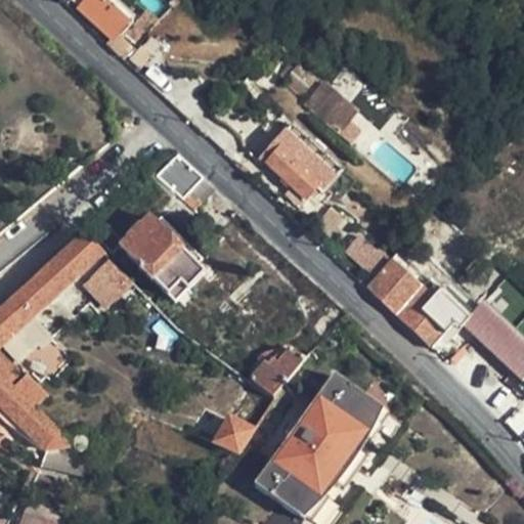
[(103,0),(71,0),(112,38),(107,43),(119,54),(129,45),(117,33),(128,22),(103,0)]
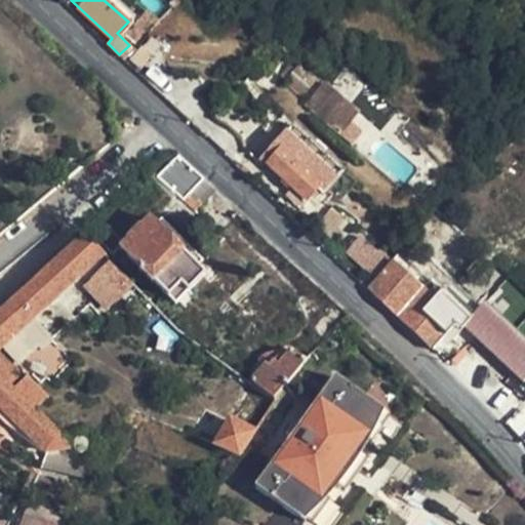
[(346,171),(294,125),(275,146),(280,150),(285,146),(323,183),(318,189),(325,194),(346,171)]
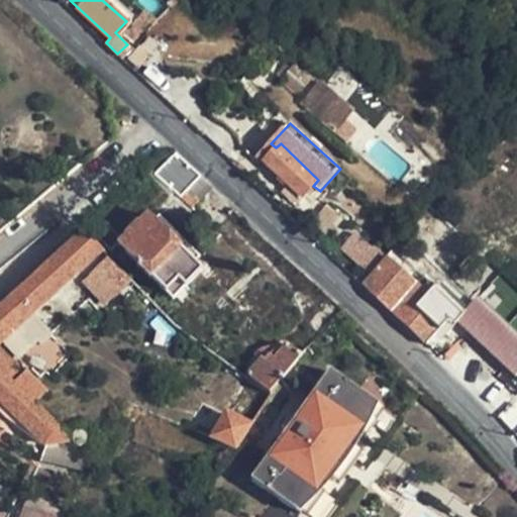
[(318,180),(281,143),(276,147),(264,161),(304,196),(318,180)]
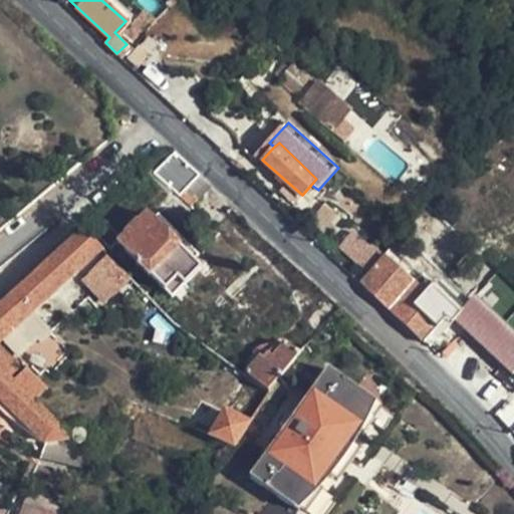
[(174,152),(168,157),(157,173),(181,196),(201,175),(174,152)]
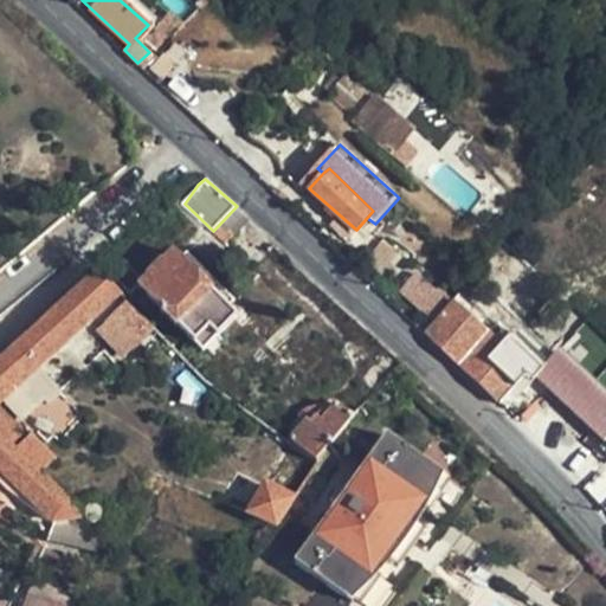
[(252,220),(237,206),(213,231),(229,244),(252,220)]
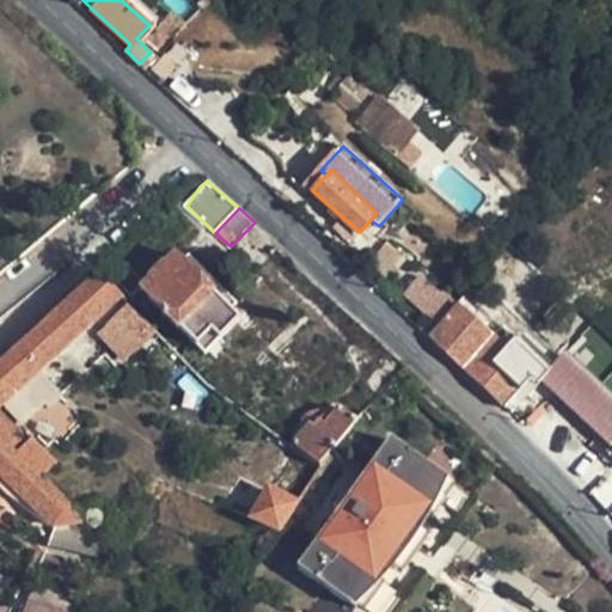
[(175,252),(138,287),(194,346),(210,330),(218,338),(237,319),(230,311),(244,299),(196,249),(183,261),(175,252)]
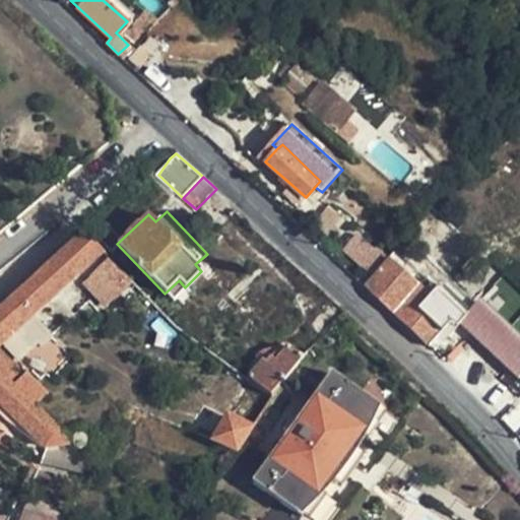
[(0,342),(58,289),(103,249),(84,230),(28,279),(0,305),(0,342)]
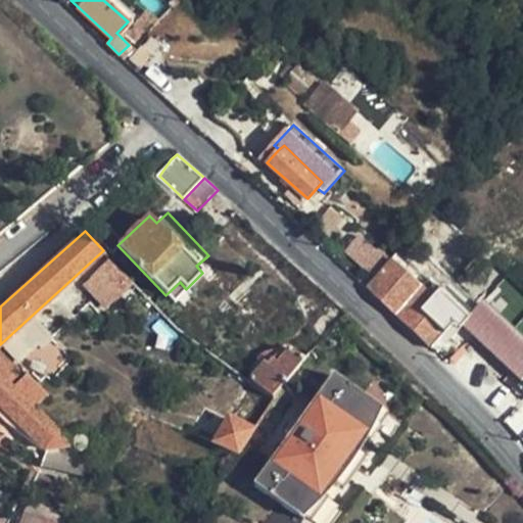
[(365,262),(377,274),(391,257),(378,246),(365,262)]
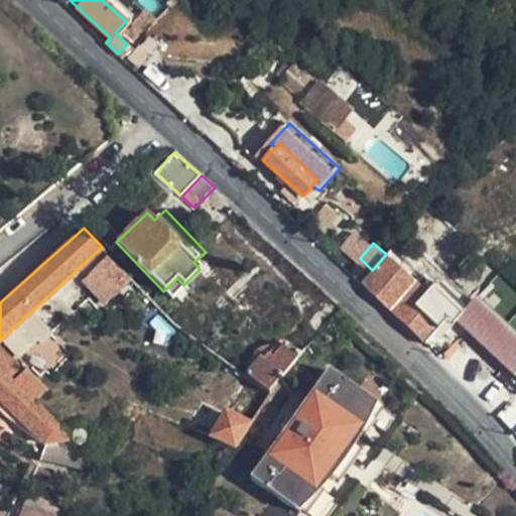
[(372,270),(361,281),(425,346),(446,324),(450,319),(413,281),(386,254),(372,270)]
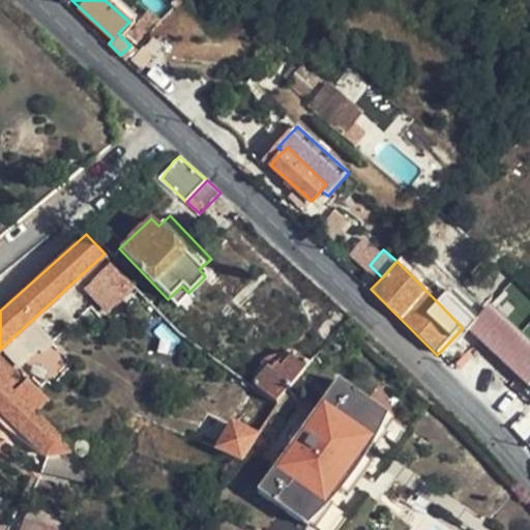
[(0,311),(29,285),(12,267),(0,277),(0,311)]
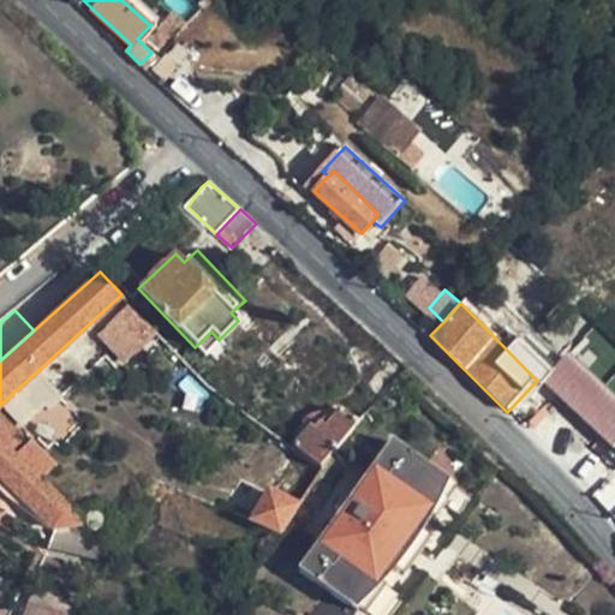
[(172,351),(151,328),(135,344),(154,365),(172,351)]
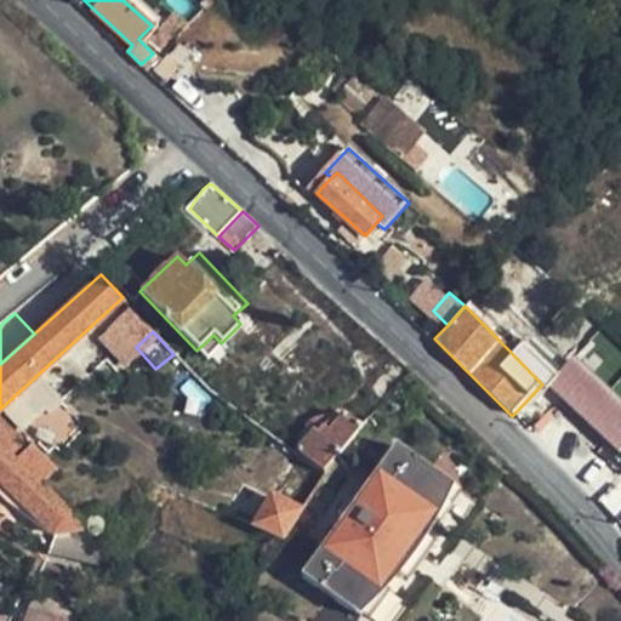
[(505,331),(497,339),(542,385),(551,376),(505,331)]
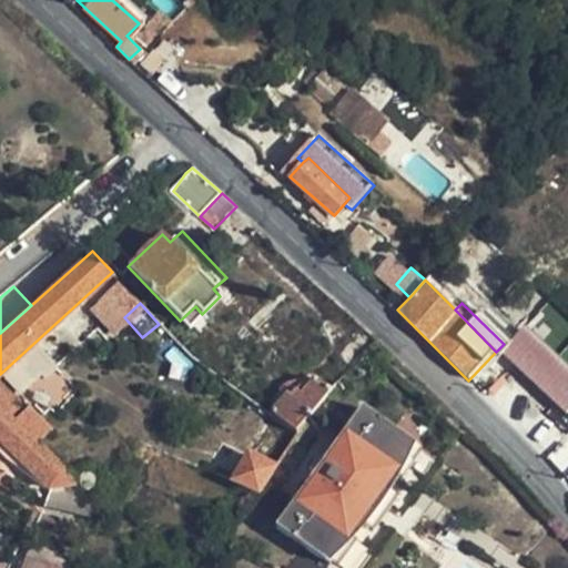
[(195,306),(180,321),(188,327),(202,314),(195,306)]
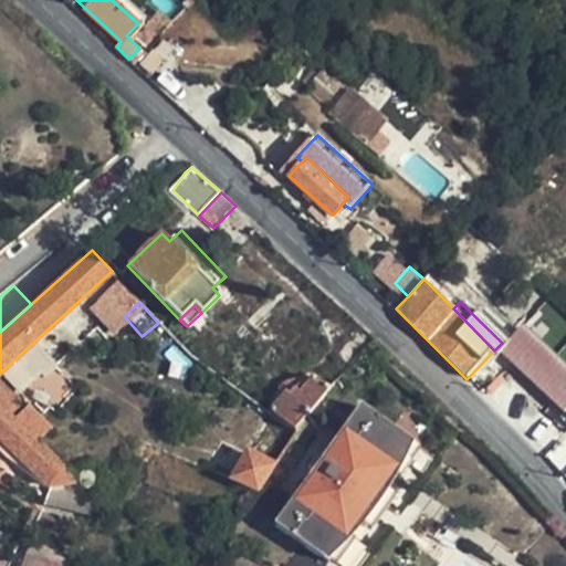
[(565,376),(515,329),(502,343),(494,350),(490,355),(495,359),(500,356),(542,395),(565,417),(565,376)]
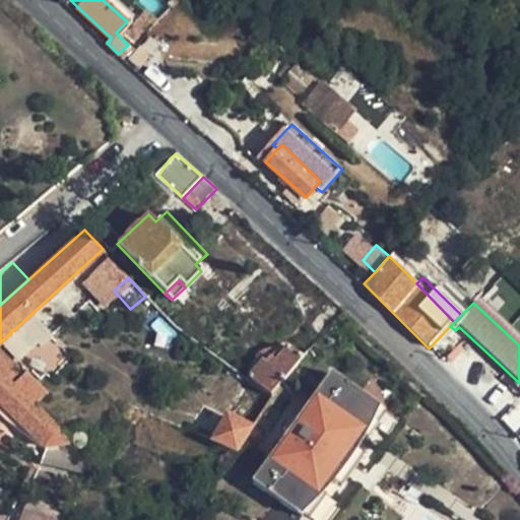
[(0,401),(43,447),(42,458),(85,469),(93,450),(64,434),(46,416),(35,403),(15,383),(12,379),(18,374),(15,369),(17,367),(0,347),(0,401)]
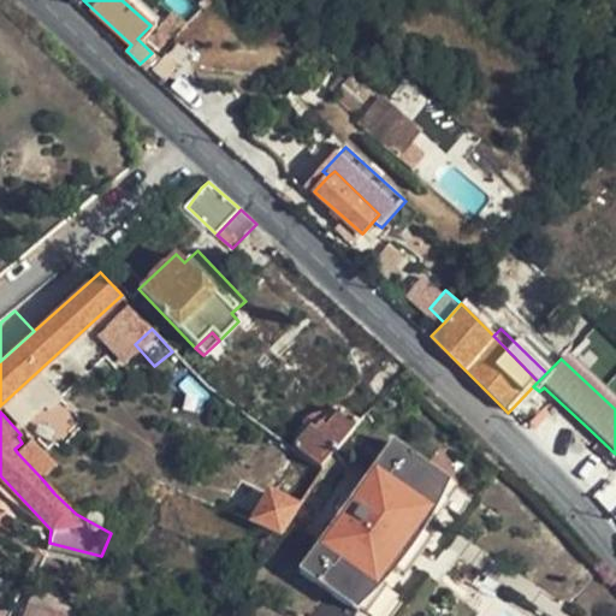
[(309,462),(327,472),(361,427),(345,415),(325,442),(312,432),(298,450),(309,462)]
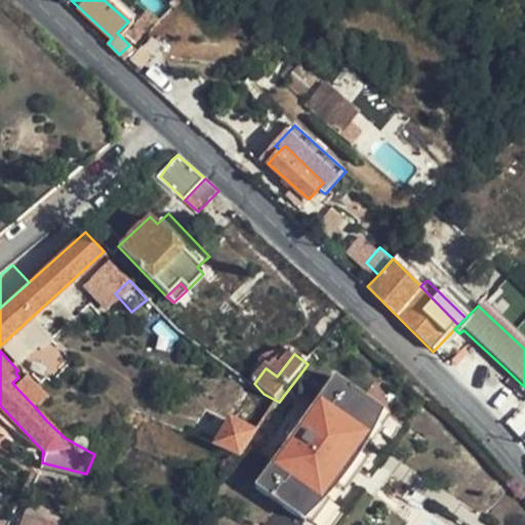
[(333,482),(355,453),(387,411),(340,375),(323,398),(331,404),(279,471),(272,465),(254,487),(300,523),(333,482)]
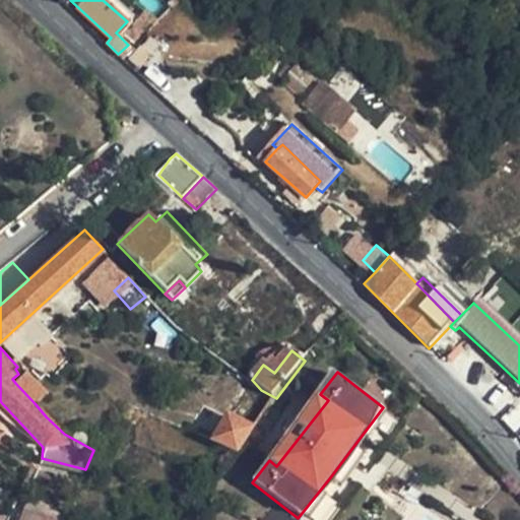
[(27,373),(15,383),(35,403),(47,393),(27,373)]
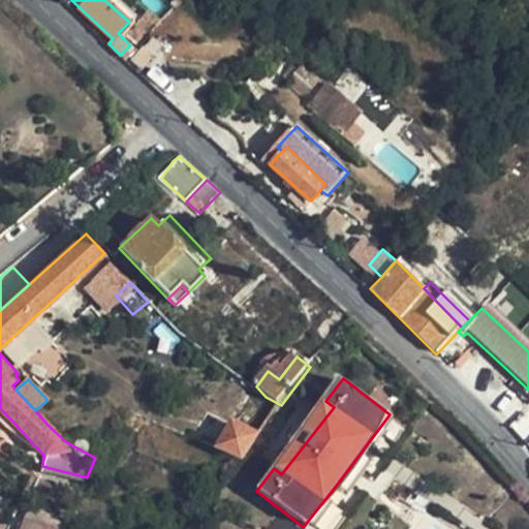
[(216,448),(240,458),(252,443),(257,437),(257,435),(231,427),(216,448)]
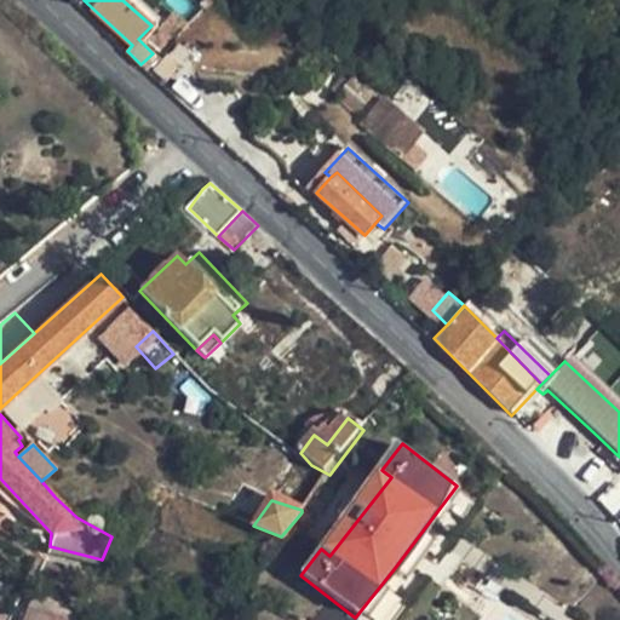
[(5,516),(0,520),(0,532),(4,535),(16,523),(5,516)]
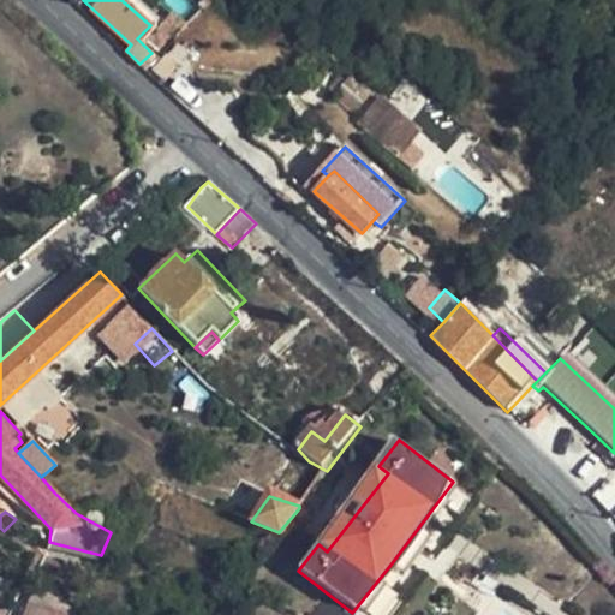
[(430,542),(416,531),(390,565),(404,575),(430,542)]
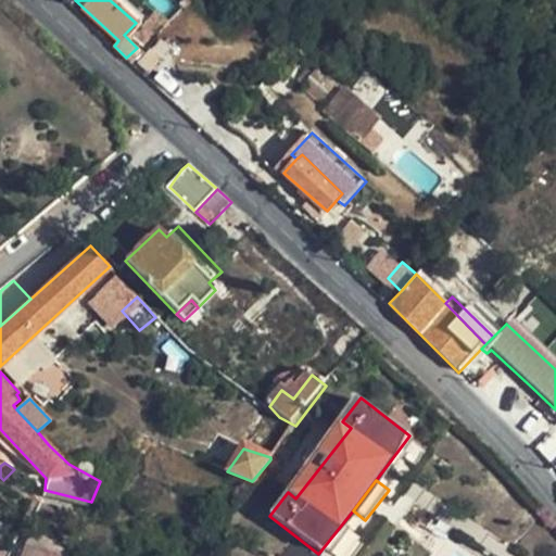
[(436,517),(414,501),(401,517),(413,527),(417,521),(427,529),(436,517)]
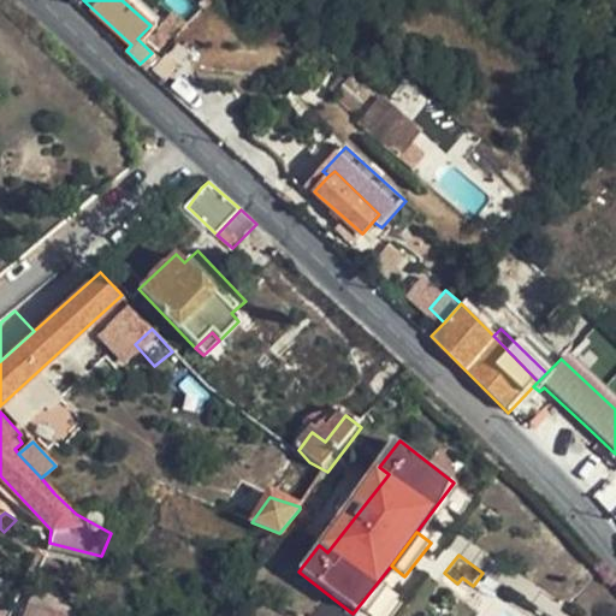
[(54,615),(59,604),(30,592),(21,615),(54,615)]
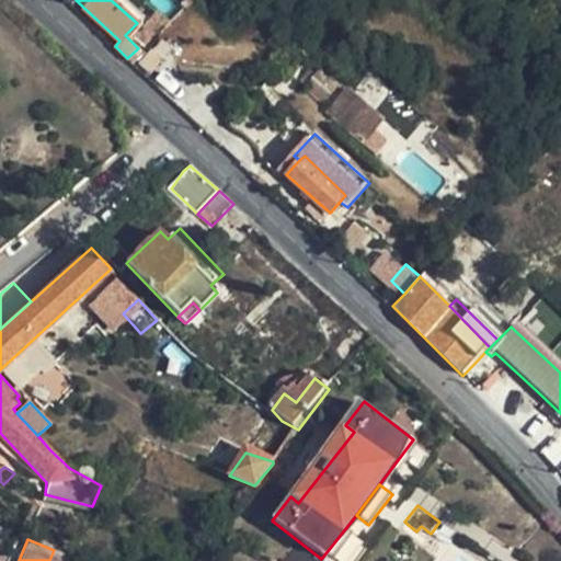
[(70,560),(72,558),(54,550),(49,560),(70,560)]
